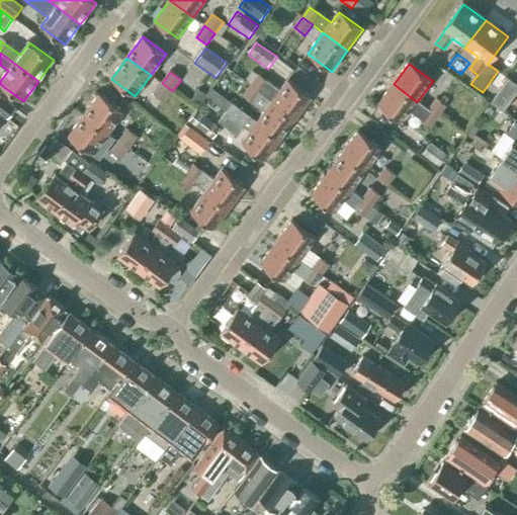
[(259,76),(251,86),(296,119),(312,98),(287,81),(280,91),(259,76)]
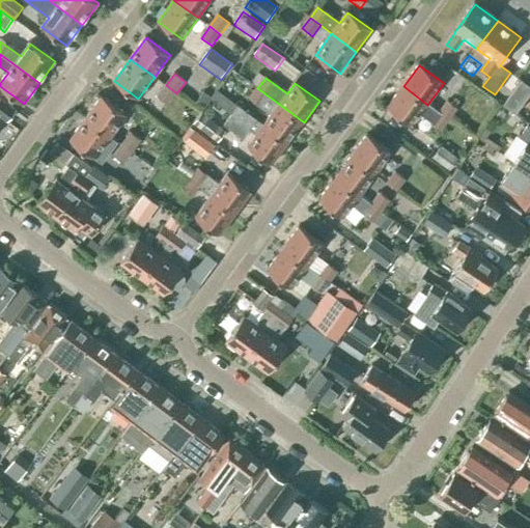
[(529,87),(522,82),(504,106),(517,115),(529,96),(529,87)]
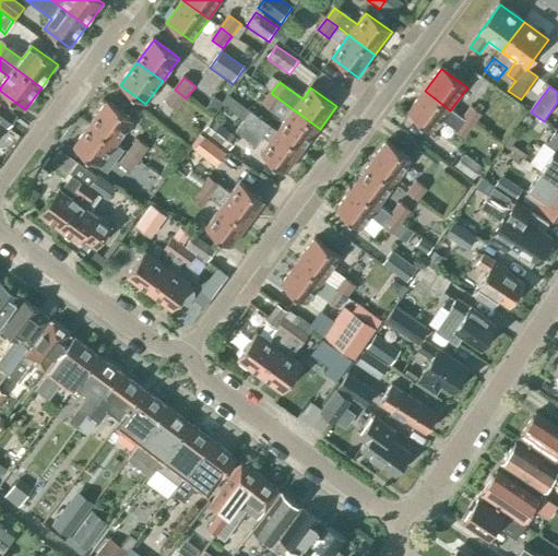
[(186,98),(175,90),(165,103),(177,111),(186,98)]
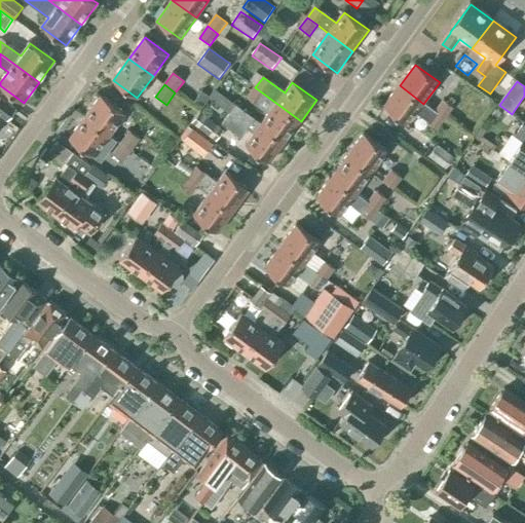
[(446,120),(435,112),(423,104),(400,85),(384,107),(408,125),(416,114),(427,121),(426,122),(438,131),(446,120)]
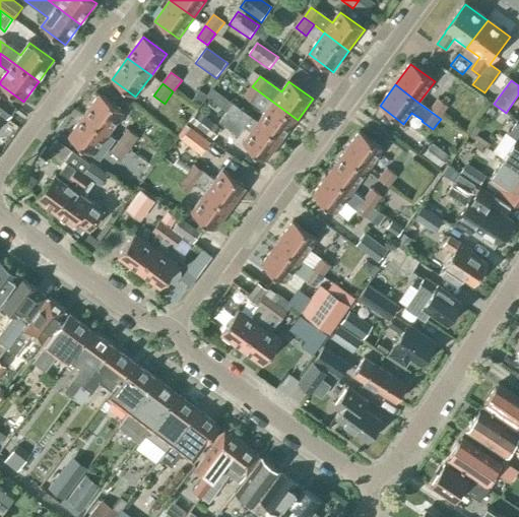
[(265,113),(258,123),(282,140),(298,120),(252,86),(244,98),(265,113)]
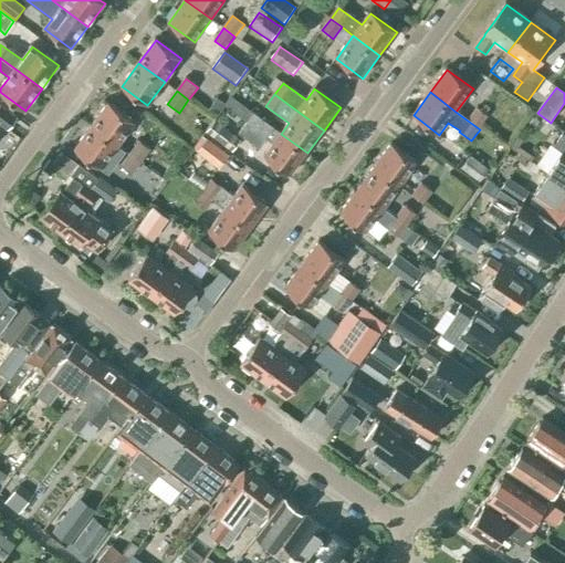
[(108,104),(92,126),(118,146),(135,123),(108,104)]
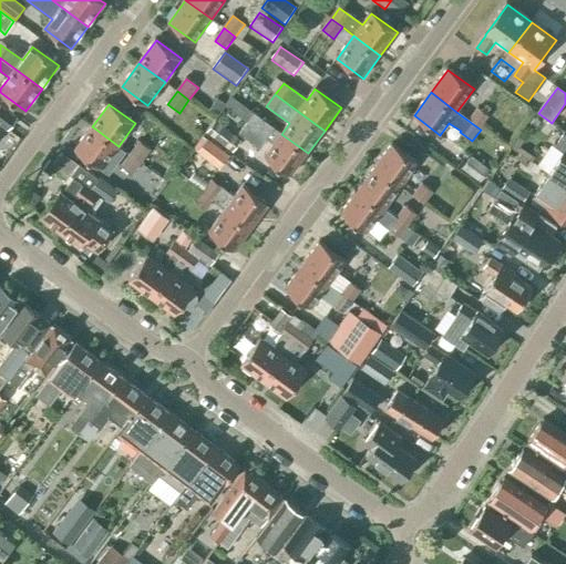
[(18,119),(0,105),(0,124),(9,132),(18,119)]
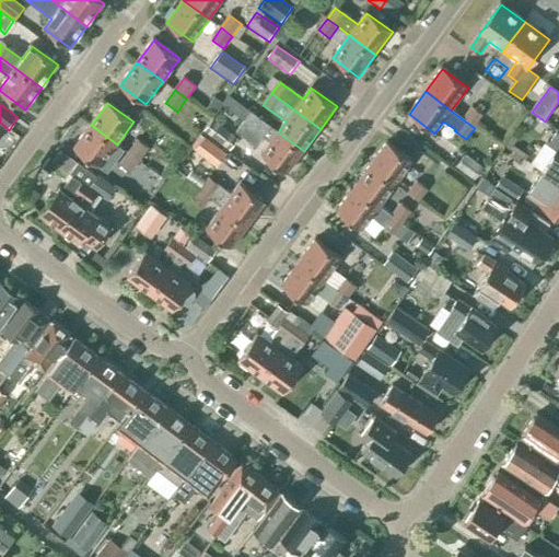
[(472,107),(463,119),(475,128),(484,116),(472,107)]
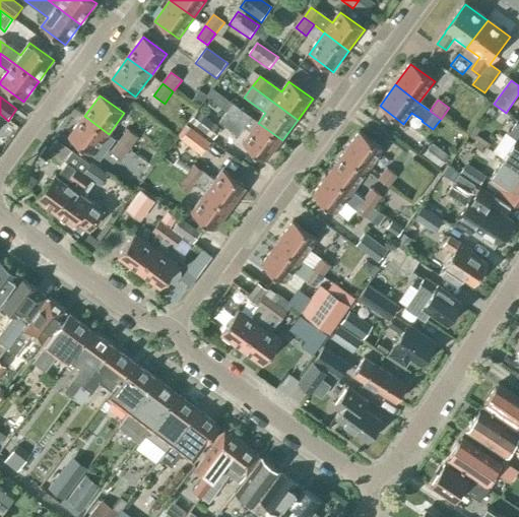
[(250,133),(242,144),(266,162),(282,140),(258,123),(234,105),(219,124),(239,138),(245,129),(250,133)]
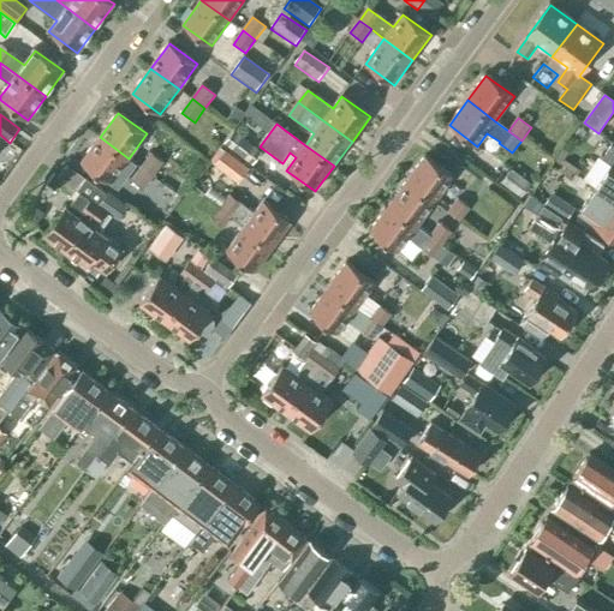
[(263,154),(238,136),(228,149),(254,167),(263,154)]
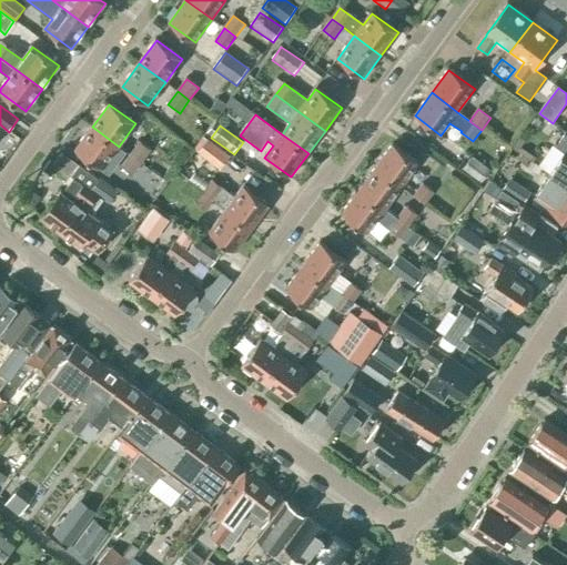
[(101,169),(119,147),(92,127),(76,150),(101,169)]
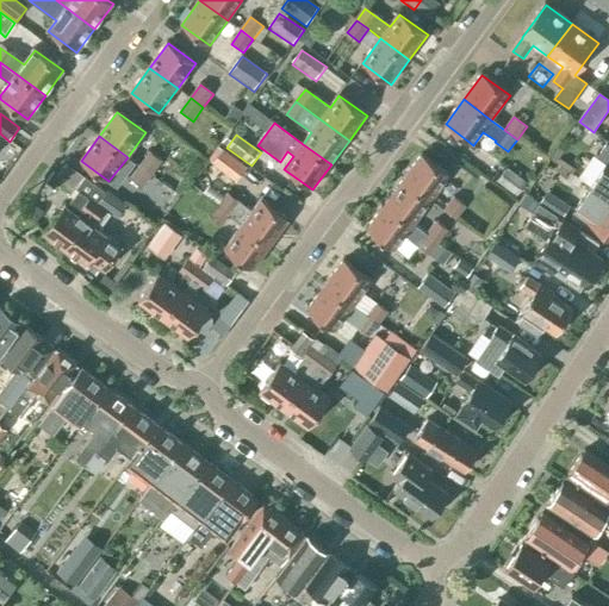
[(604,163),(590,187),(608,198),(608,147),(607,145),(598,160),(604,163)]
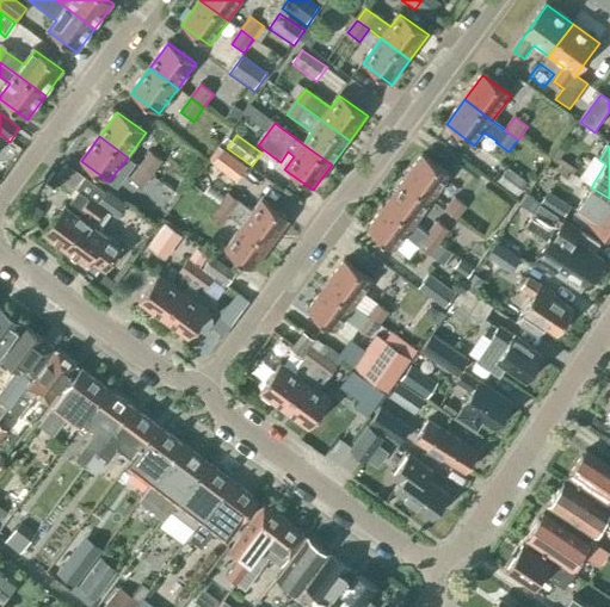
[(248,168),(223,150),(213,166),(236,184),(248,168)]
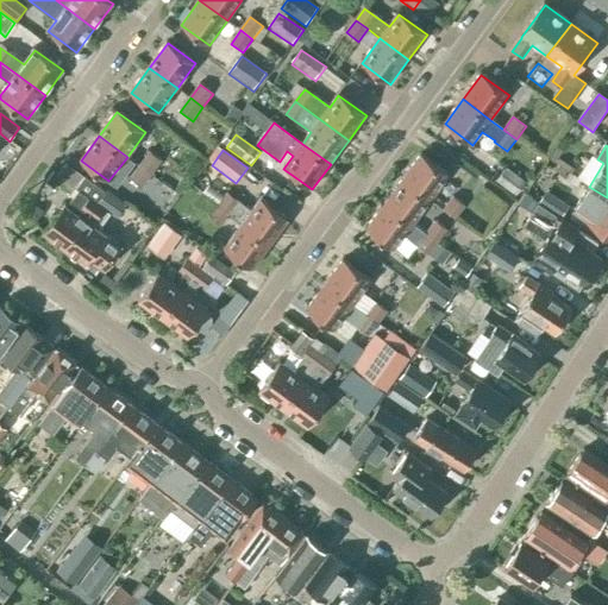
[(140,166),(154,175),(163,162),(150,152),(140,166)]
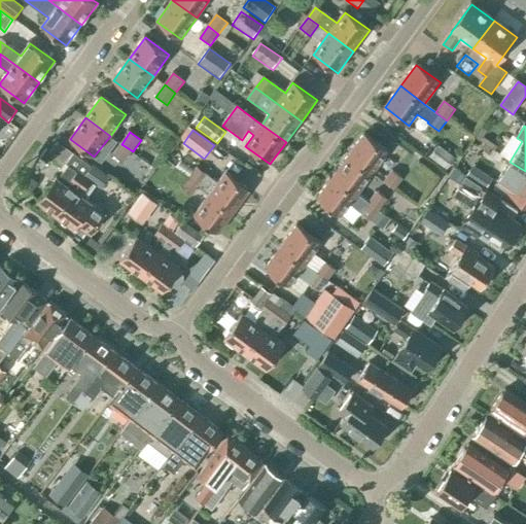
[(364,135),(349,156),(373,174),(389,152),(364,135)]
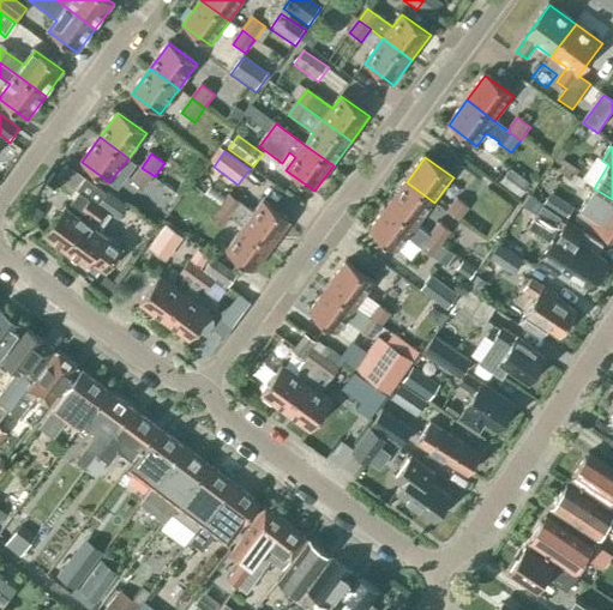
[(530,185),(503,165),(493,179),(521,199),(530,185)]
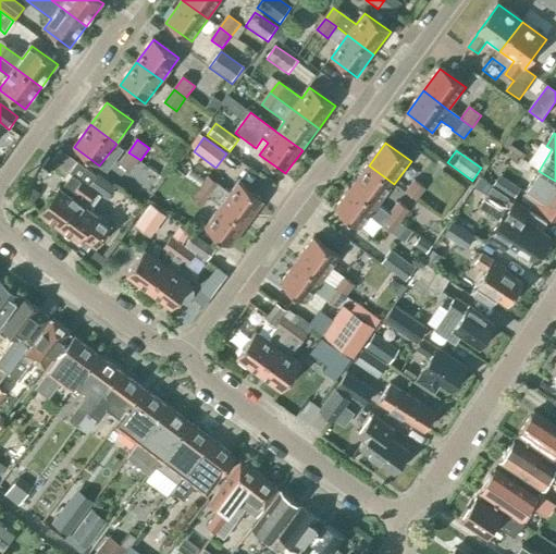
[(140,160),(128,152),(119,164),(131,173),(140,160)]
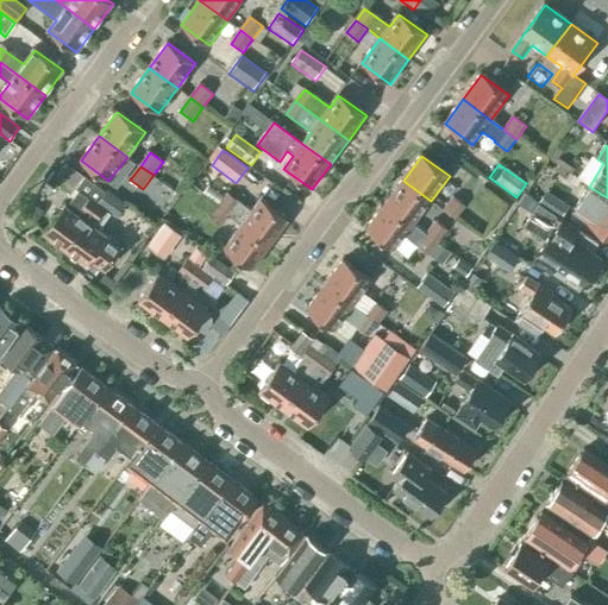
[(66,250),(98,205),(105,194),(86,178),(77,190),(79,191),(67,208),(64,207),(44,234),(66,250)]
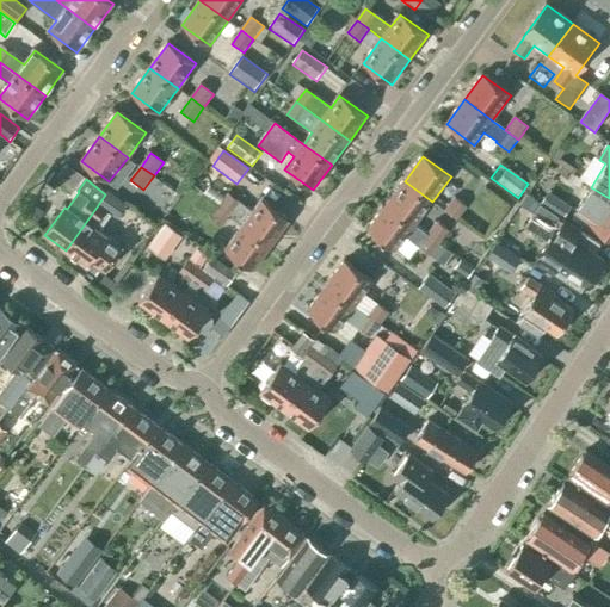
[(405,181),(386,205),(414,227),(432,202),(405,181)]
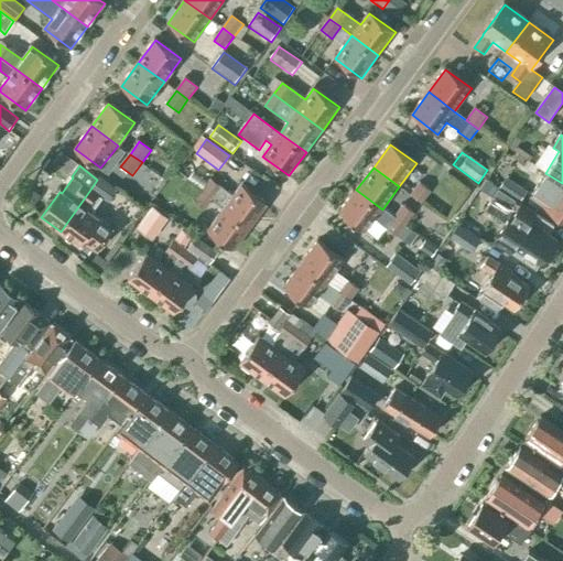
[(562,183),(545,173),(530,196),(562,217),(562,183)]
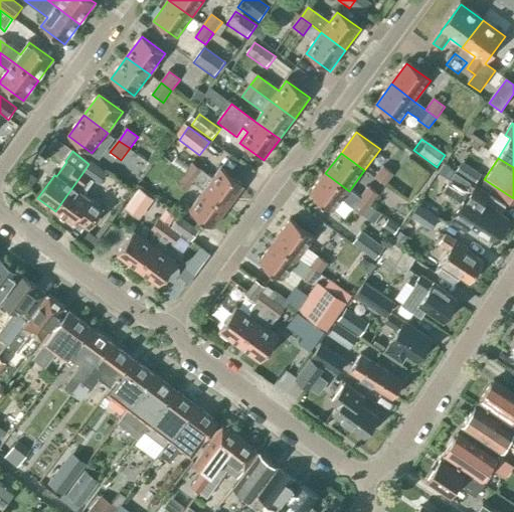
[(108,176),(90,163),(82,173),(94,181),(101,186),(108,176)]
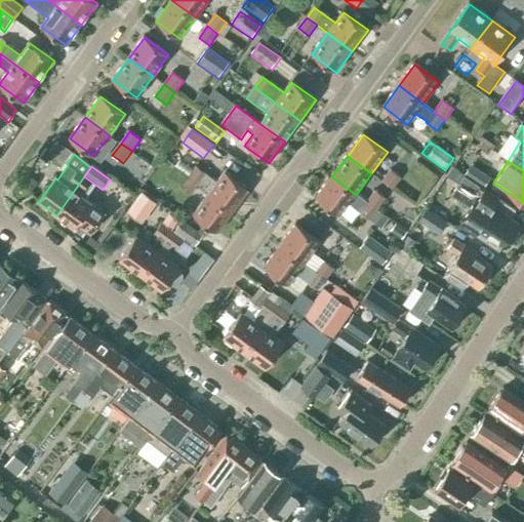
[(195,166),(187,177),(198,186),(234,212),(249,191),(225,172),(217,183),(195,166)]
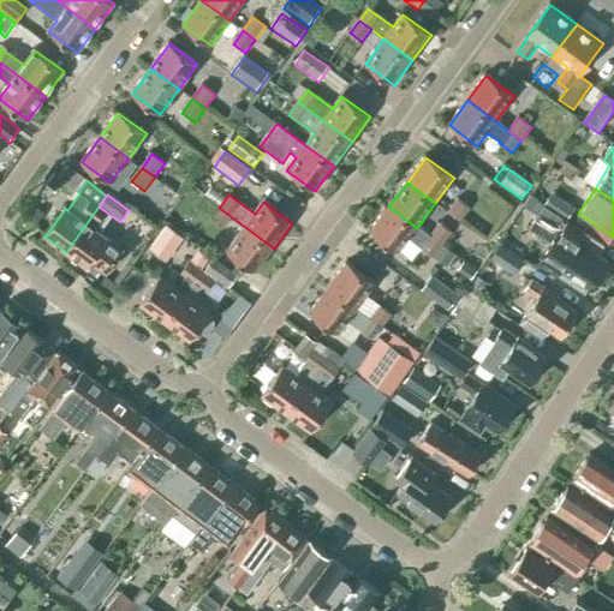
[(458,201),(448,213),(462,222),(470,209),(458,201)]
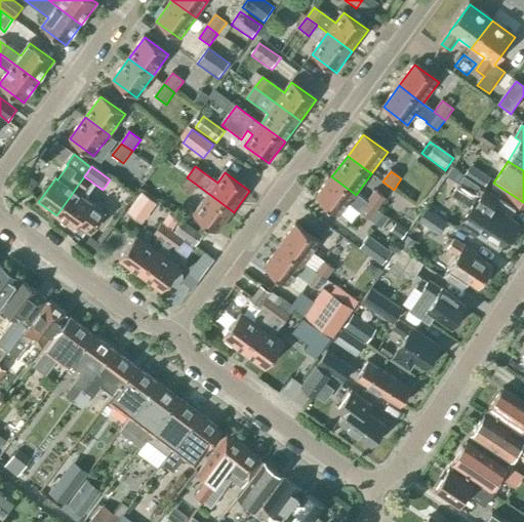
[(95,185),(84,176),(56,215),(74,228),(77,225),(90,235),(106,214),(85,200),(95,185)]
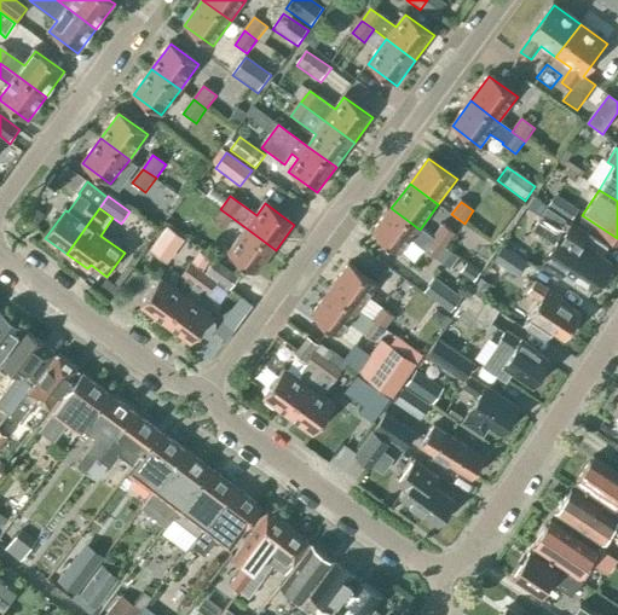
[(435,261),(445,248),(433,238),(420,230),(391,208),(373,233),(402,254),(411,242),(427,253),(426,254),(435,261)]
